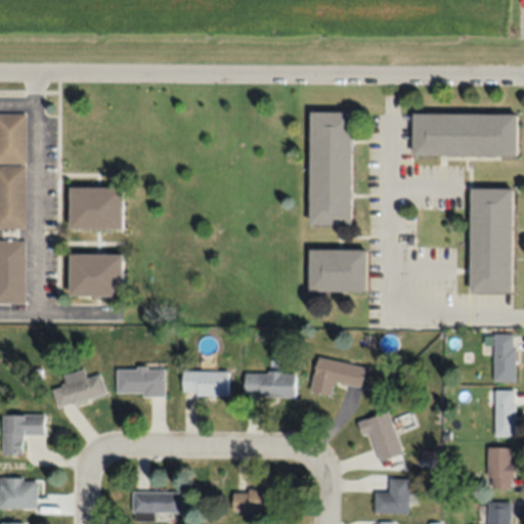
[(309,110),(308,223),(350,223),(350,111),(309,110)]
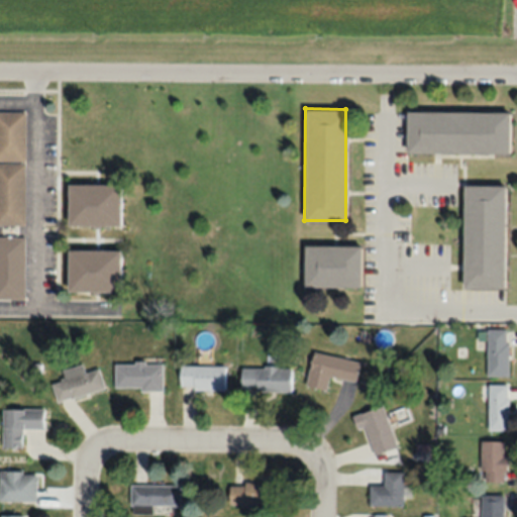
[(0,224),(24,224),(25,111),(0,110),(0,224)]
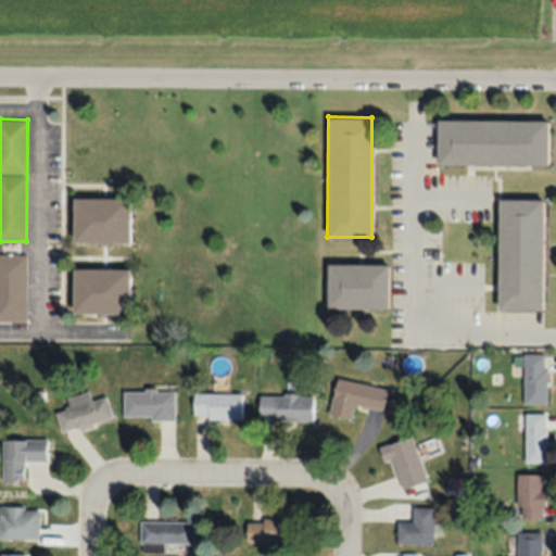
[(547,119),(437,119),(437,163),(547,163),(547,119)]
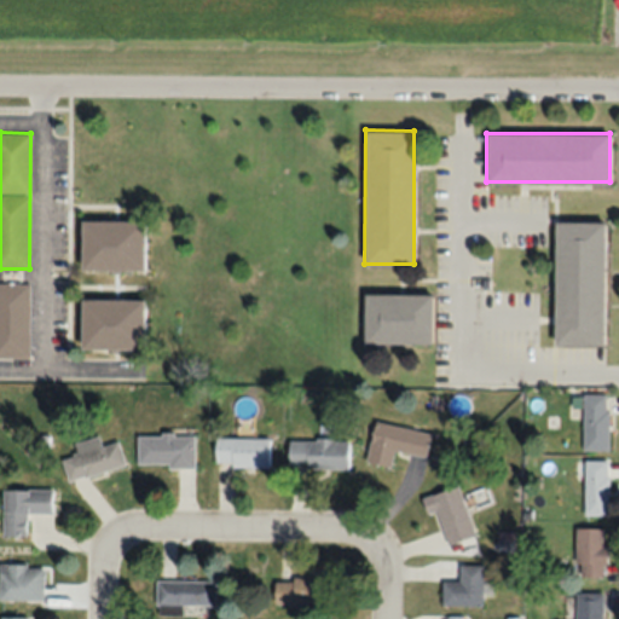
[(80,270),(143,270),(143,219),(80,219),(80,270)]
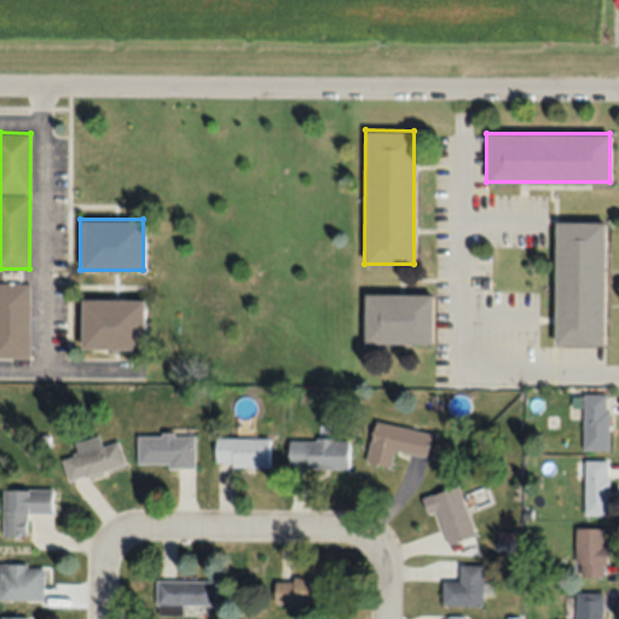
[(554,343),(603,343),(605,220),(555,220),(554,343)]
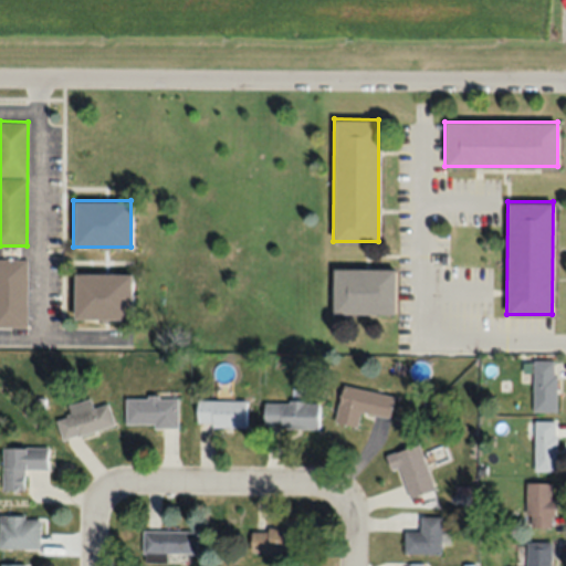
[(0,327),(25,327),(25,258),(0,258),(0,327)]
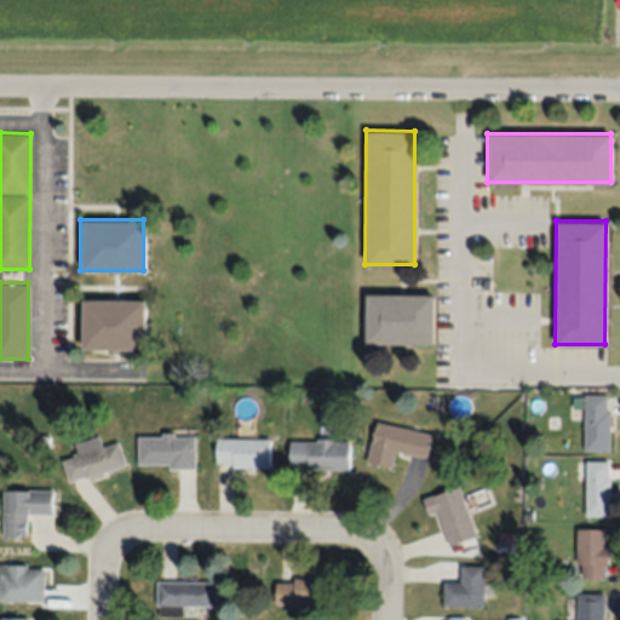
[(432,293),(365,293),(365,342),(432,342),(432,293)]
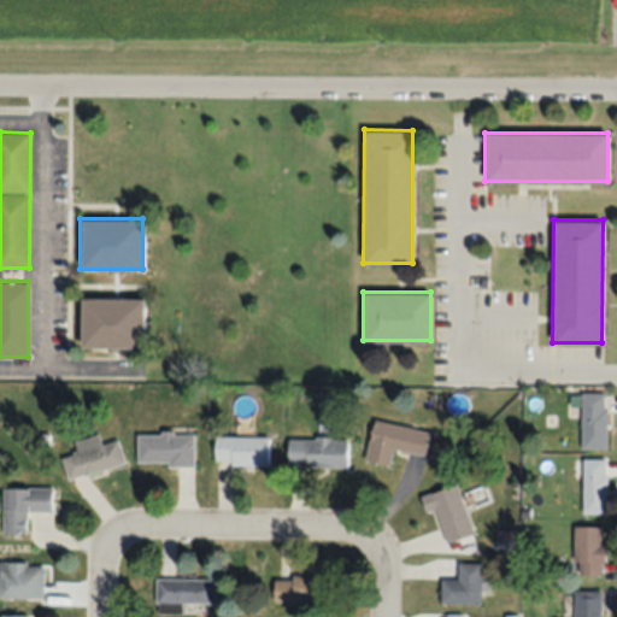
[(142,297),(80,297),(80,347),(142,347),(142,297)]
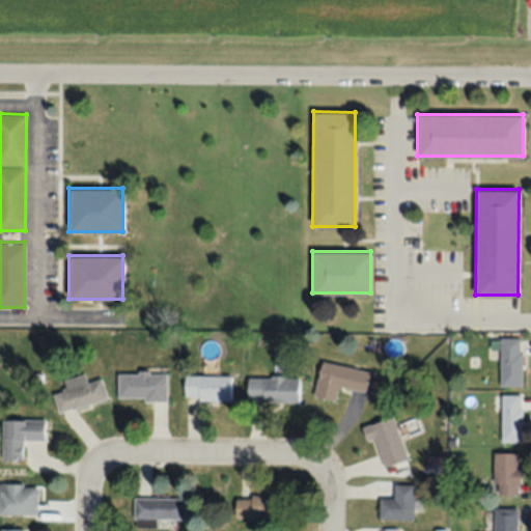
[(499,387),(522,387),(522,337),(499,337),(499,387)]
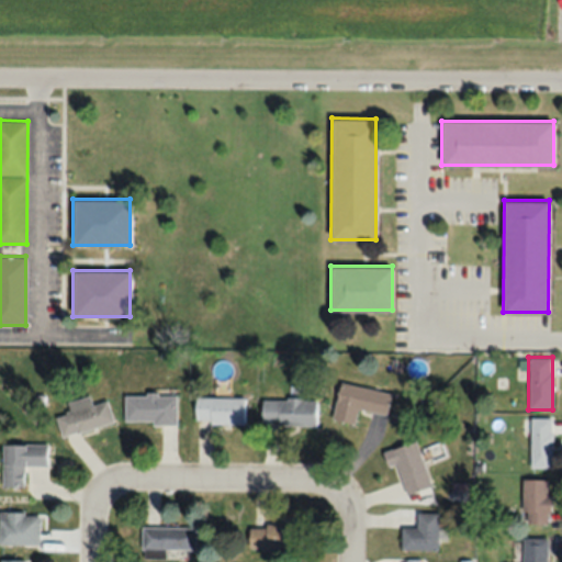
[(332,419),(355,424),(357,408),(386,414),(390,392),(338,381),(332,419)]
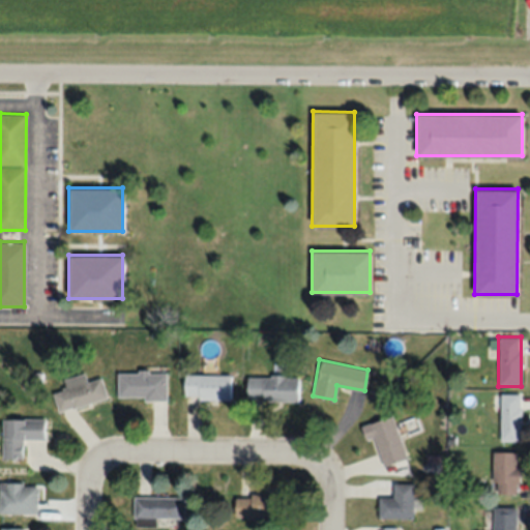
[(166,372),(117,372),(117,399),(166,399),(166,372)]
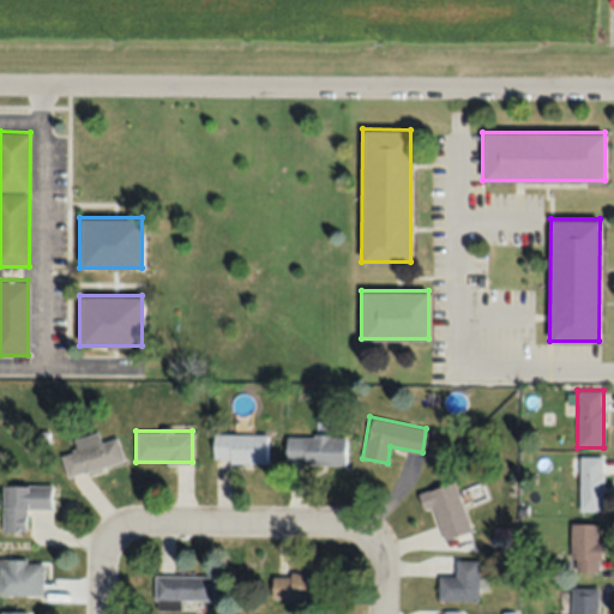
[(124,463),(118,437),(100,441),(97,432),(72,438),(76,451),(60,455),(66,476),(124,463)]
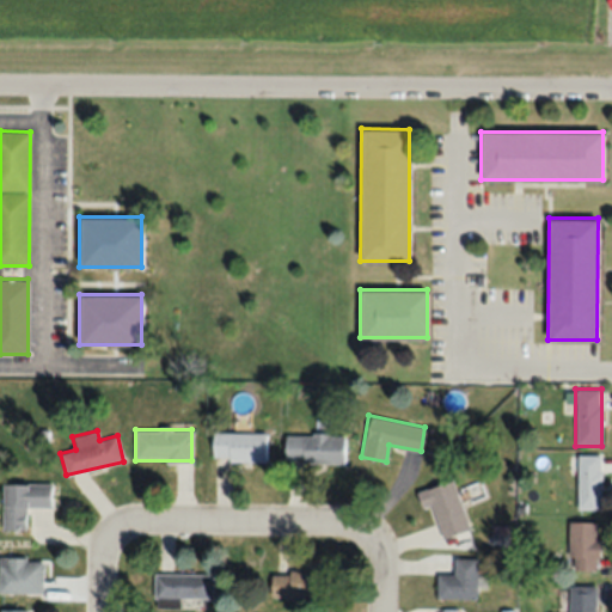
[(212,433),(212,460),(268,460),(268,433),(212,433)]
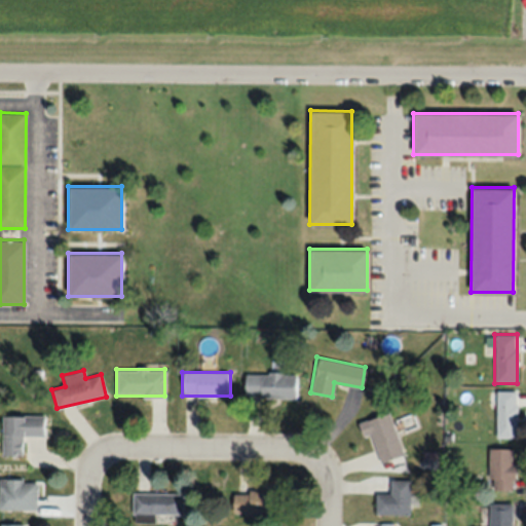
[(296,373),(249,373),(249,398),(296,398),(296,373)]
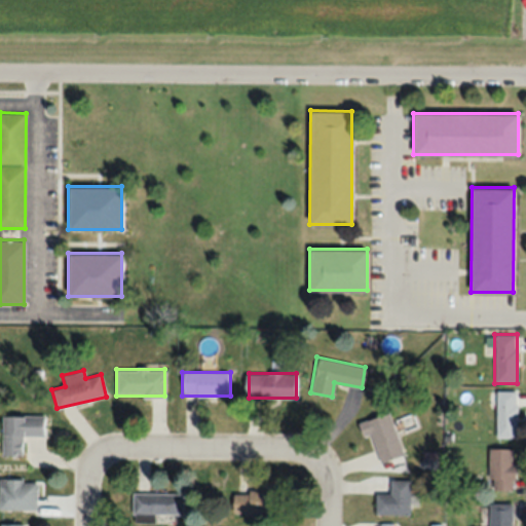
[(517,391),(495,391),(495,438),(517,438),(517,391)]
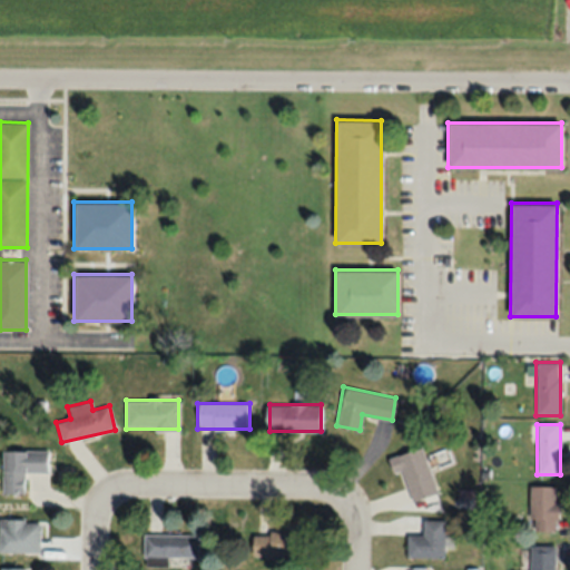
[(423,446),(386,457),(391,472),(402,469),(411,501),(436,493),(423,446)]
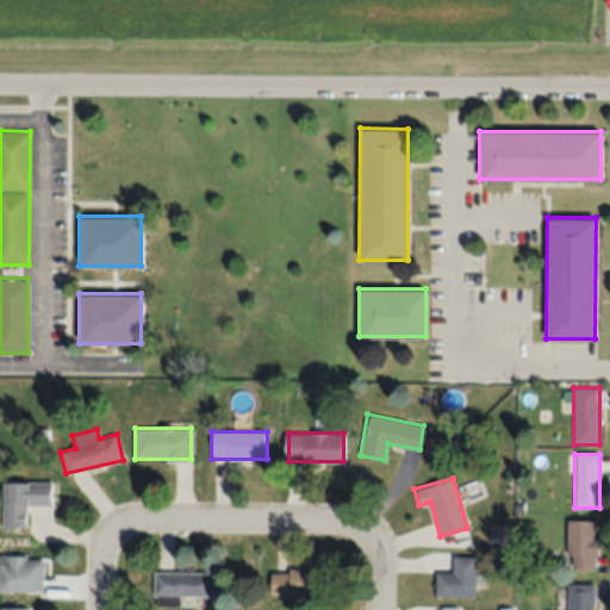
[(50,481),(1,481),(1,528),(26,528),(26,505),(50,505),(50,481)]
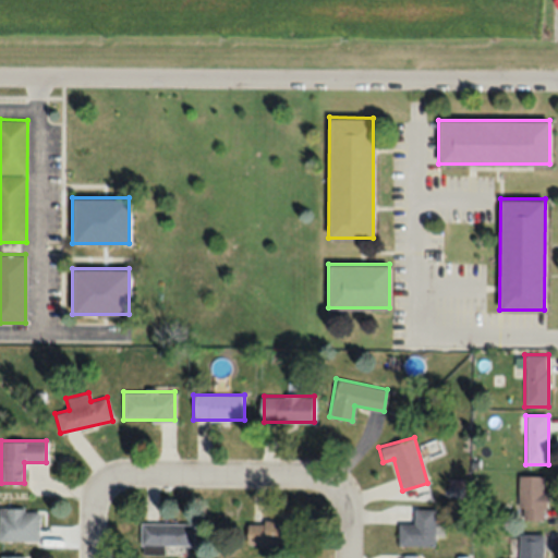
[(518,521),(544,521),(544,476),(518,476),(518,521)]
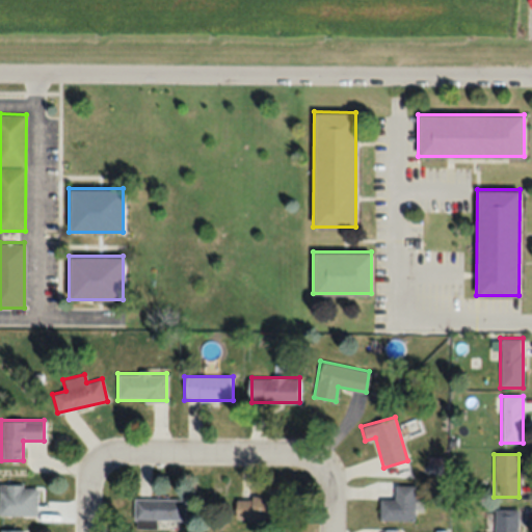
[(0,514),(36,514),(36,485),(0,484),(0,514)]
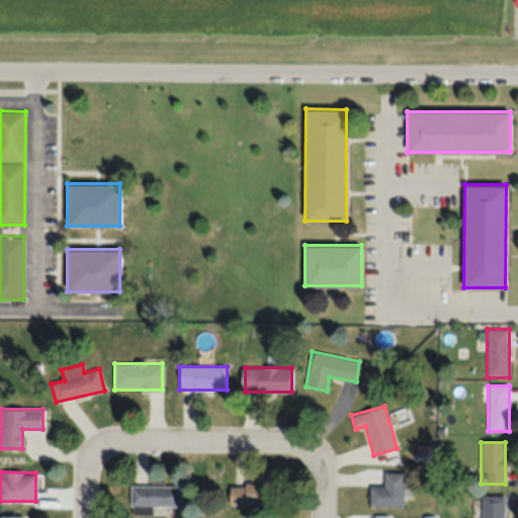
[(369,507),(403,507),(403,472),(383,472),(383,487),(369,487),(369,507)]
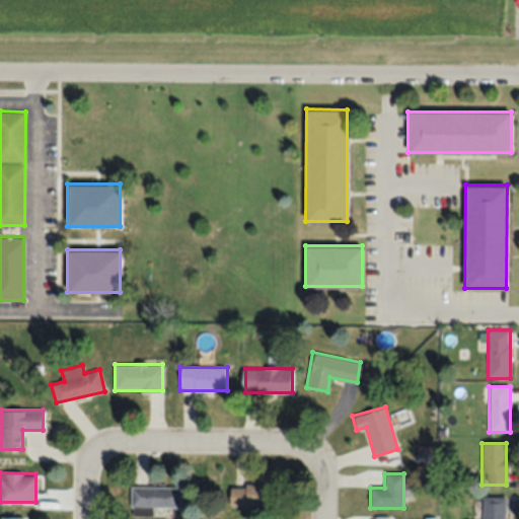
[(228,506),(278,506),(278,484),(228,484),(228,506)]
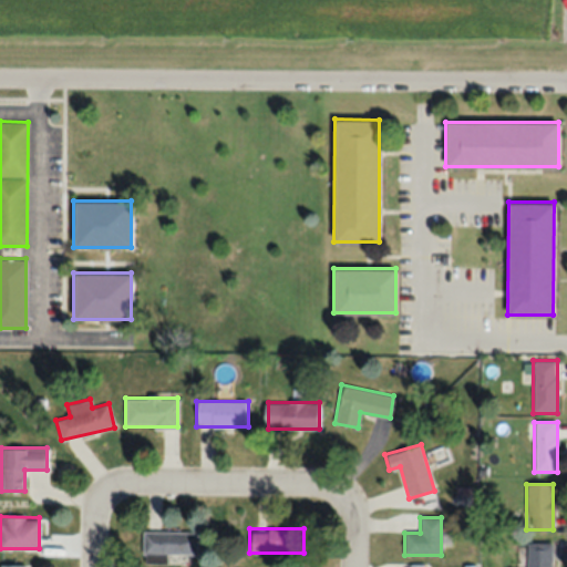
[(197,554),(197,531),(142,531),(142,557),(167,557),(167,554),(197,554)]
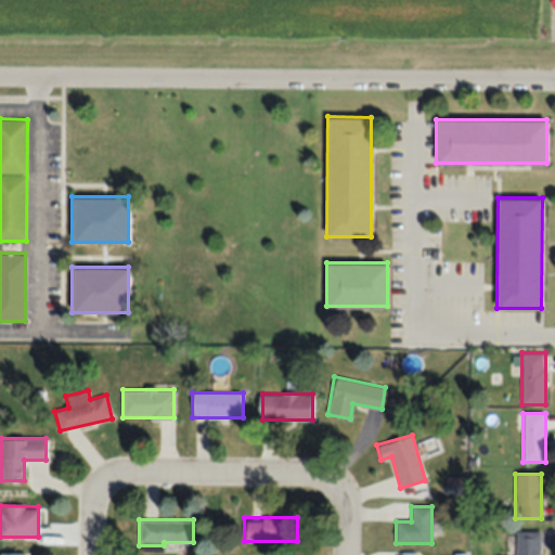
[(514,554),(540,554),(540,531),(515,531),(514,554)]
